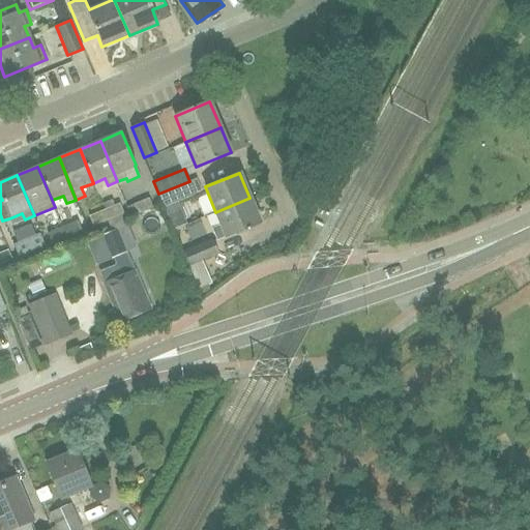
[(189,181),(158,194),(163,204),(165,207),(197,194),(197,193),(201,190),(197,179),(189,181)]
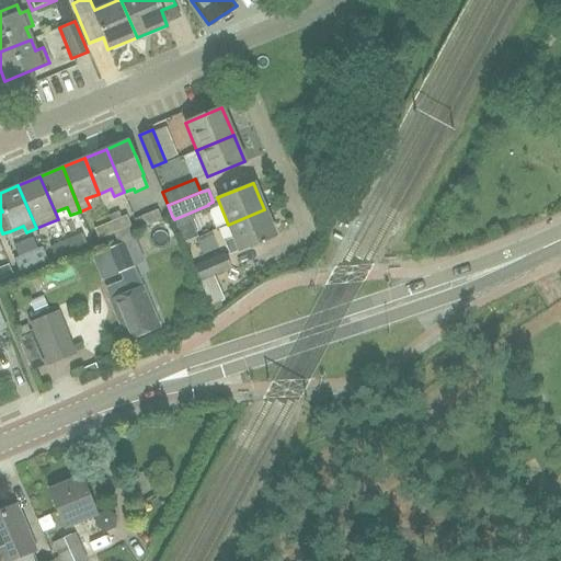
[(156,209),(140,216),(145,227),(161,220),(157,209),(156,209)]
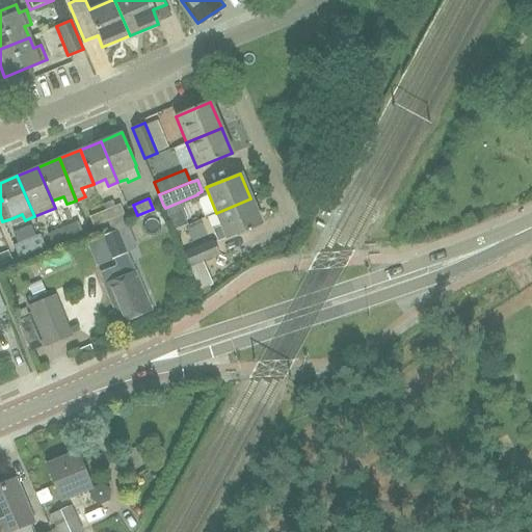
[(250,198),(216,213),(221,224),(211,229),(216,241),(261,223),(250,198)]
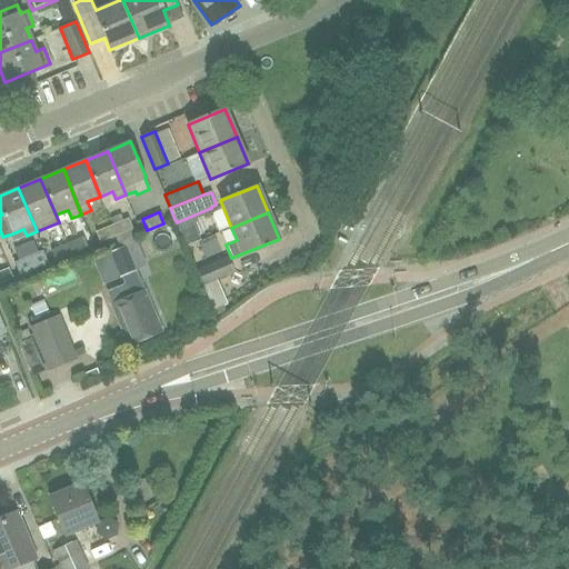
[(111,225),(116,235),(132,228),(128,218),(111,225)]
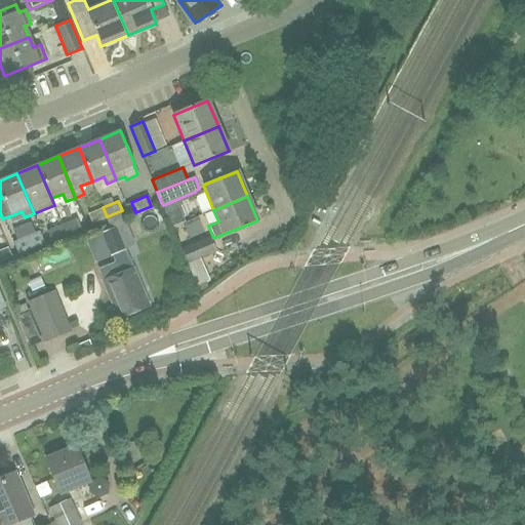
[(151,225),(173,215),(168,204),(147,214),(151,225)]
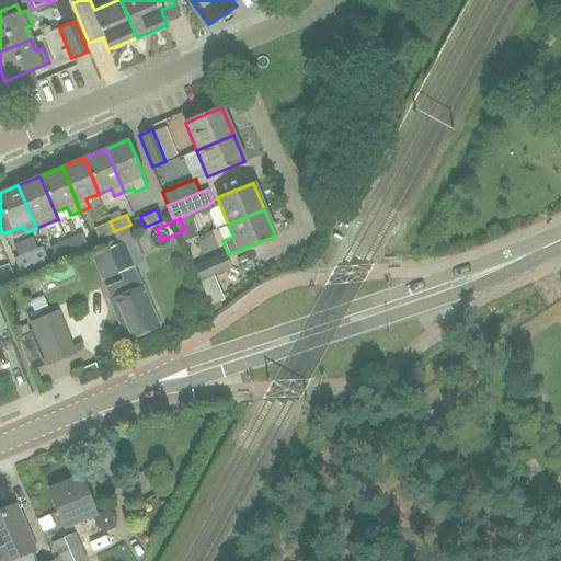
[(114,231),(110,221),(93,228),(98,239),(114,231)]
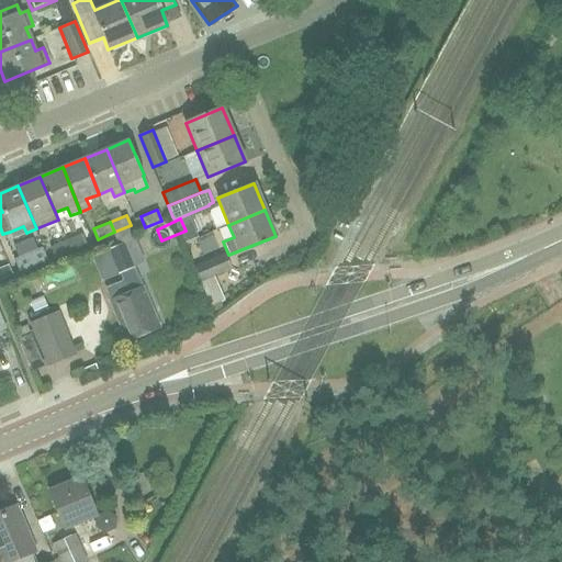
[(82,234),(66,240),(70,250),(86,244),(82,234)]
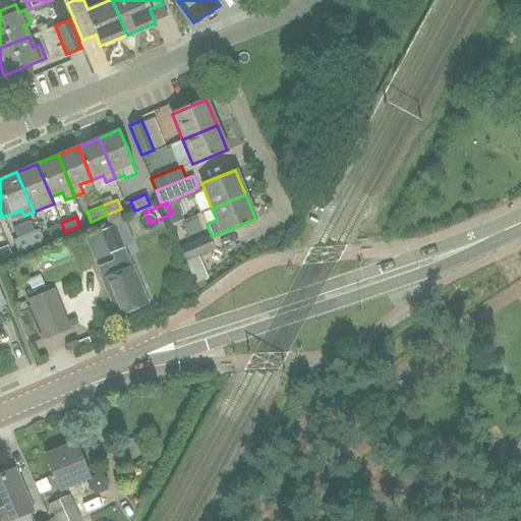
[(65,232),(61,223),(46,229),(50,238),(65,232)]
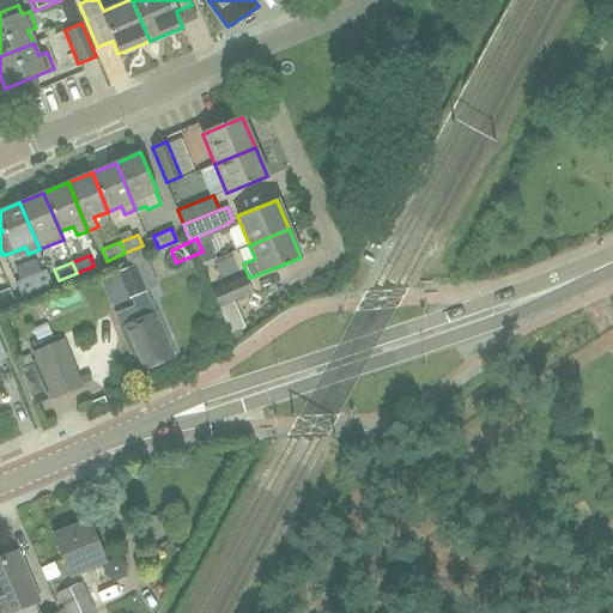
[(116,313),(115,315),(120,328),(132,357),(125,359),(120,366),(123,374),(133,375),(138,372),(174,358),(145,291),(134,265),(116,272),(119,279),(127,299),(129,298),(133,307),(116,313)]
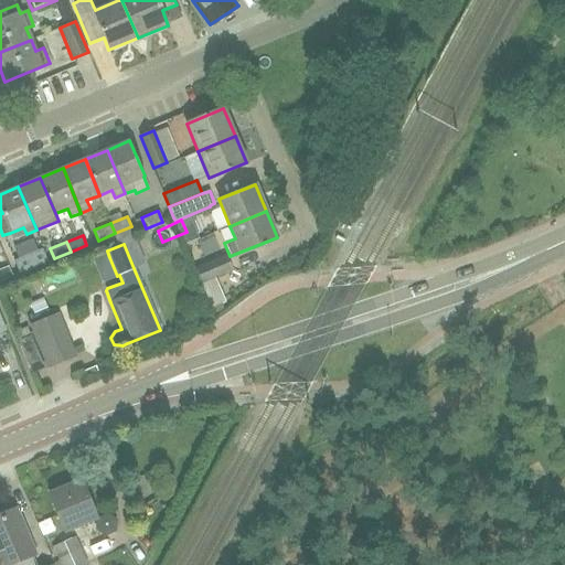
[(42,264),(38,254),(21,260),(25,270),(42,264)]
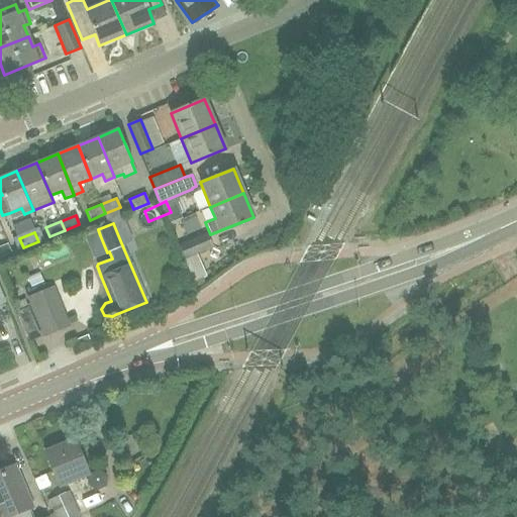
[(206,232),(177,244),(184,261),(213,247),(206,232)]
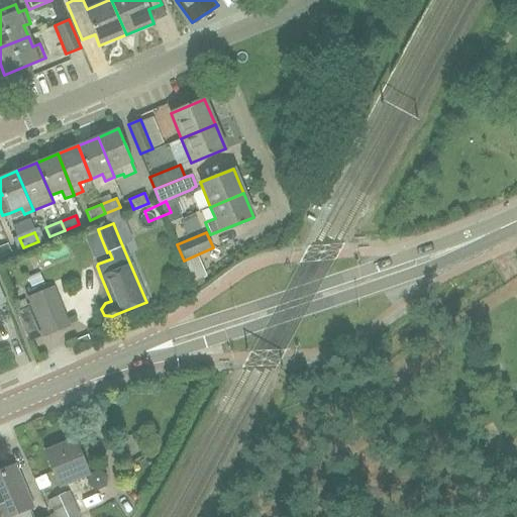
[(26,297),(43,337),(71,325),(54,286),(26,297)]
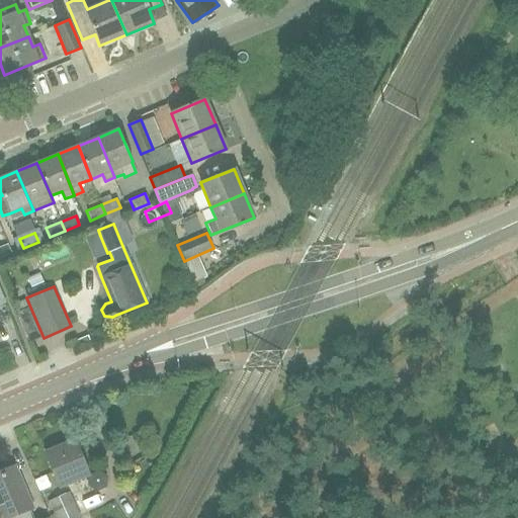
[(115,444),(125,460),(141,450),(131,435),(115,444)]
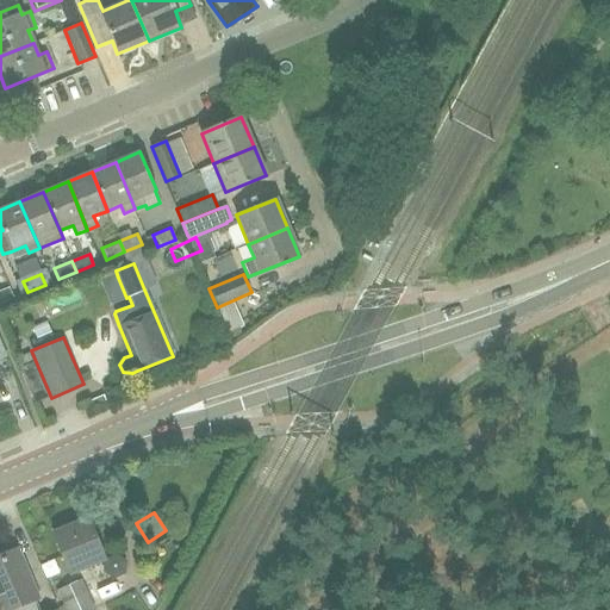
[(99,545),(88,518),(53,534),(63,560),(69,573),(105,558),(99,545)]
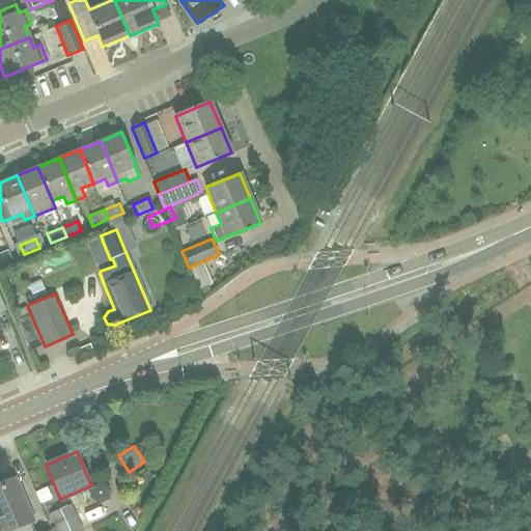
[(0,486),(0,526),(1,530),(7,530),(32,522),(15,481),(0,486)]
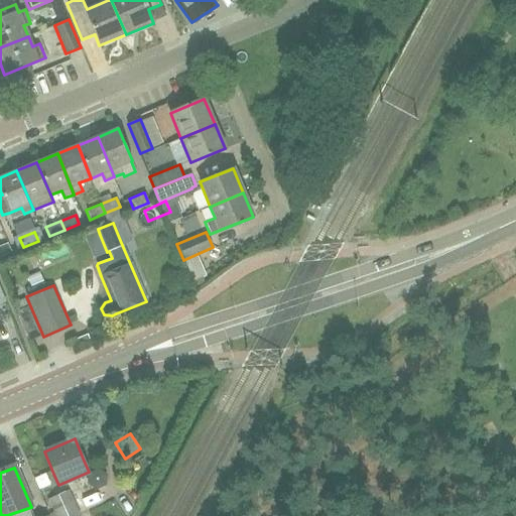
[(89,473),(87,483),(95,489),(105,485),(106,475),(98,469),(89,473)]
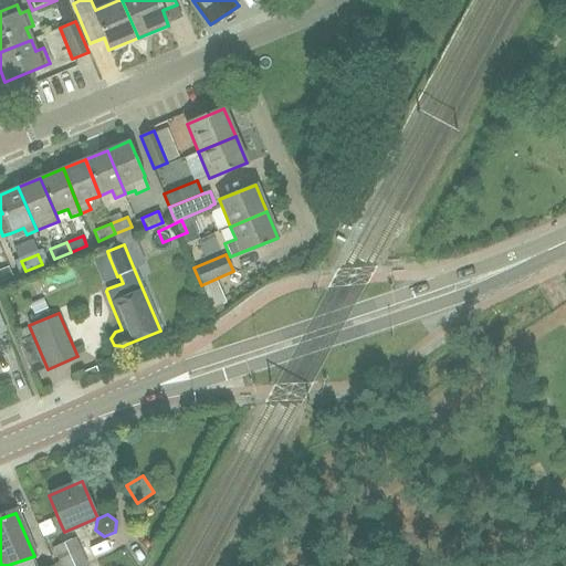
[(74,537),(51,547),(59,565),(85,565),(87,565),(74,537)]
